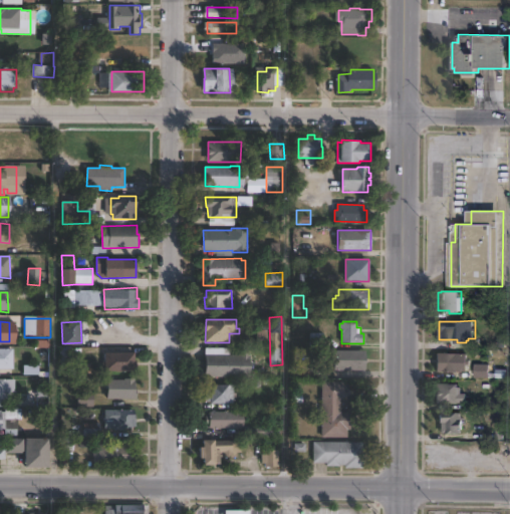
[(14,366),(0,366),(0,348),(15,348),(14,366)]
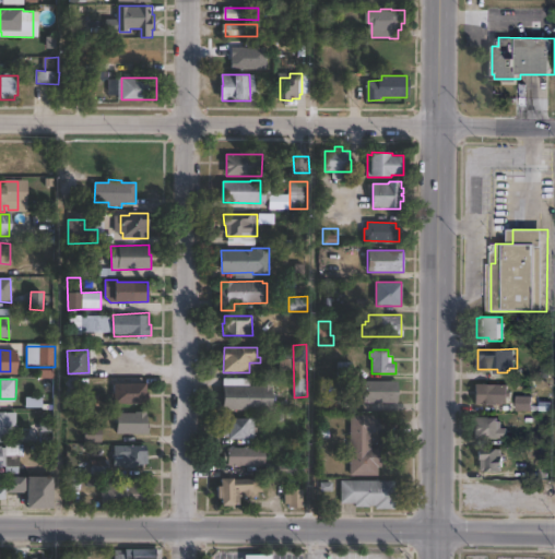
[(77,380),(77,381),(79,381),(80,393),(77,393),(77,400),(66,400),(65,380),(77,380)]
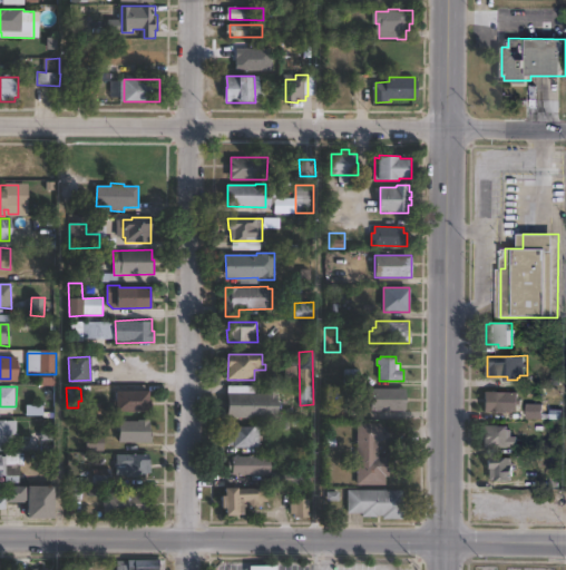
[(406,411),(371,411),(371,389),(406,389),(406,411)]
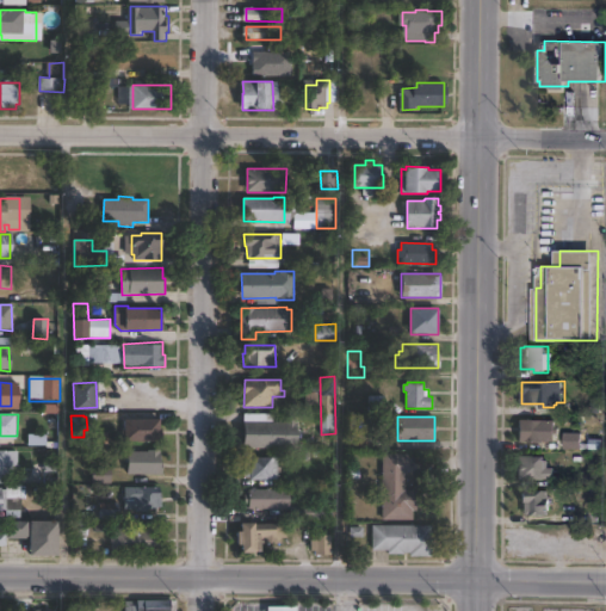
[(160,418),(160,429),(161,429),(162,440),(127,443),(125,419),(160,418)]
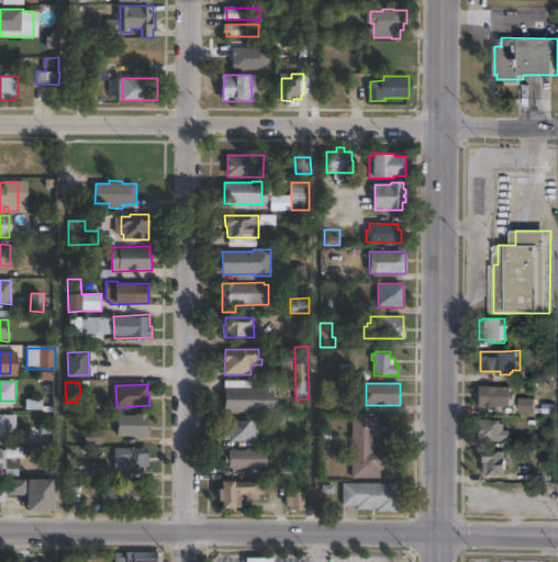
[(272,385),(272,415),(263,415),(263,412),(224,412),(225,388),(263,388),(263,385),(272,385)]
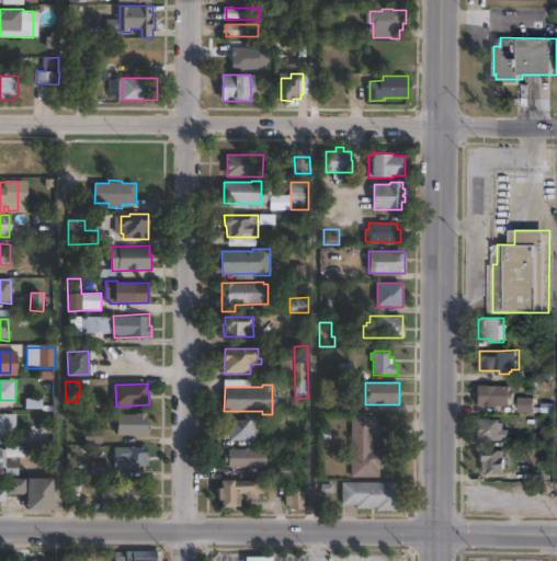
[(513,405),(480,405),(480,386),(513,386),(513,405)]
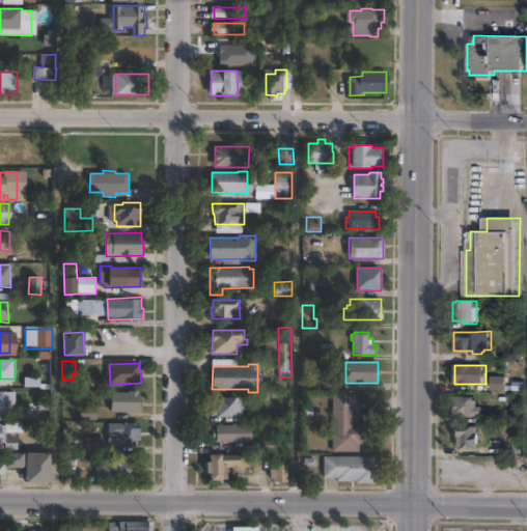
[(141,412),(113,413),(112,393),(129,392),(129,391),(140,390),(141,412)]
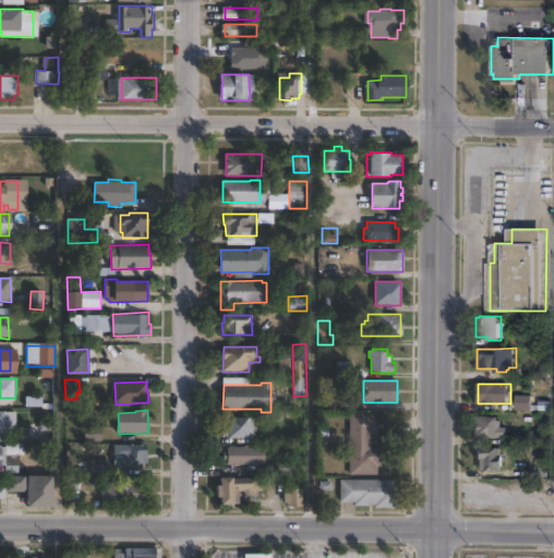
[(7,444),(0,444),(0,412),(14,413),(14,435),(9,435),(8,443),(7,444)]
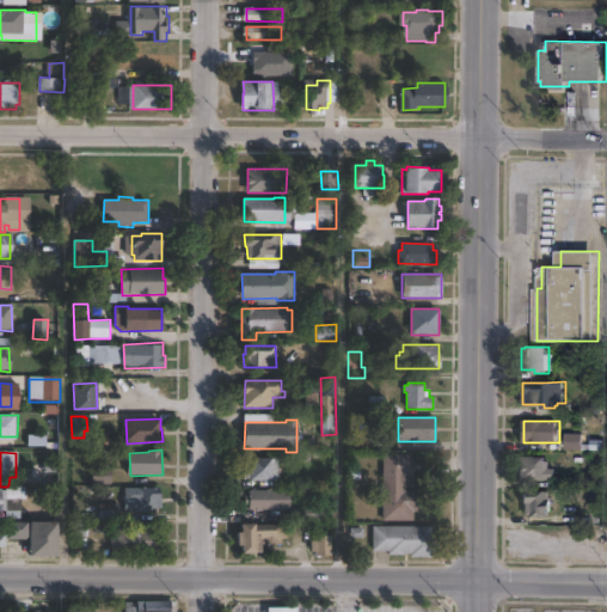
[(406,475),(406,490),(417,490),(417,512),(414,512),(414,520),(384,520),(384,454),(410,454),(410,475),(406,475)]
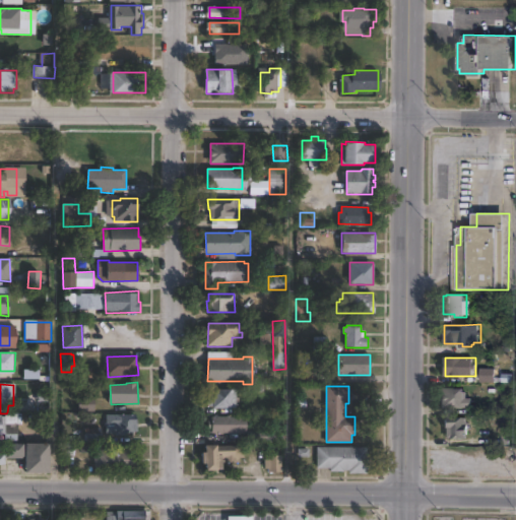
[(466,388),(466,392),(469,392),(469,398),(474,398),(474,406),(467,407),(467,408),(443,408),(443,389),(466,388)]
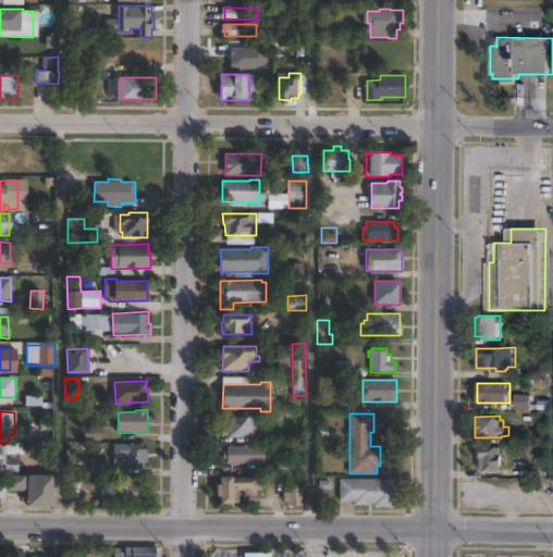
[(253,417),(253,425),(256,425),(256,431),(253,431),(253,436),(228,436),(228,434),(223,434),(223,419),(228,419),(228,417),(253,417)]
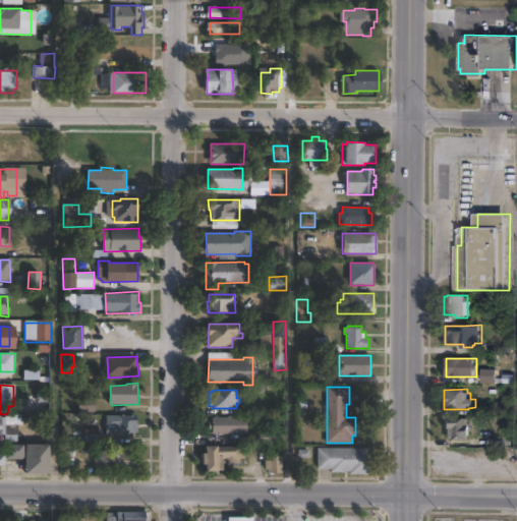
[(96,411),(78,412),(78,399),(96,398),(96,411)]
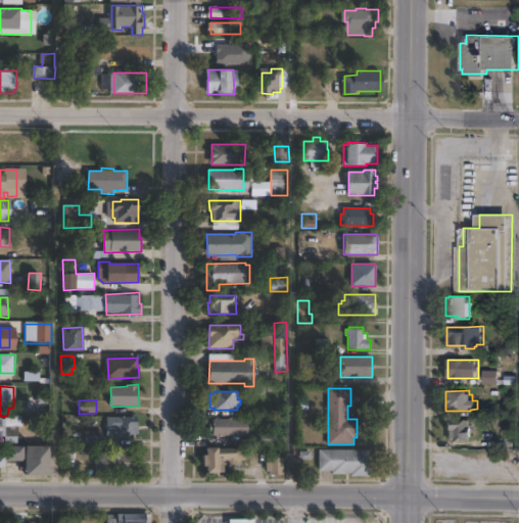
[(135,436),(108,437),(107,417),(137,416),(138,433),(135,433),(135,436)]
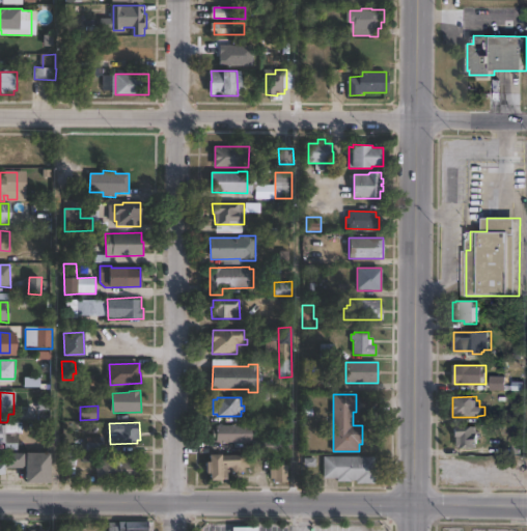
[(17,423),(17,451),(4,451),(3,451),(2,447),(0,447),(0,425),(3,425),(3,423),(17,423)]
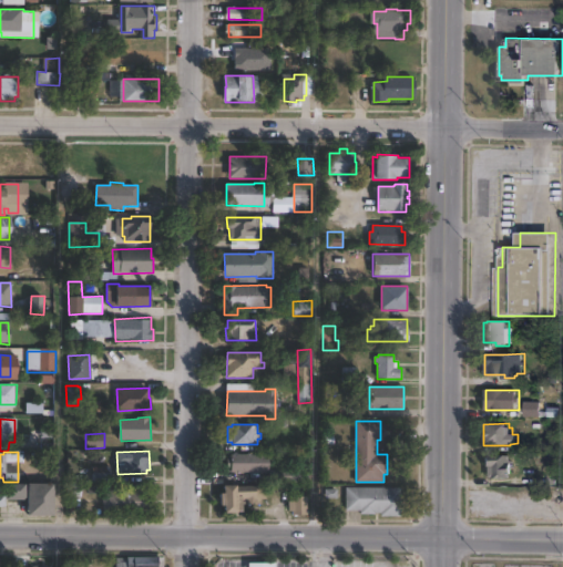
[(268,453),(268,472),(234,473),(234,472),(232,472),(232,467),(227,467),(227,459),(232,459),(232,454),(234,454),(234,453),(268,453)]
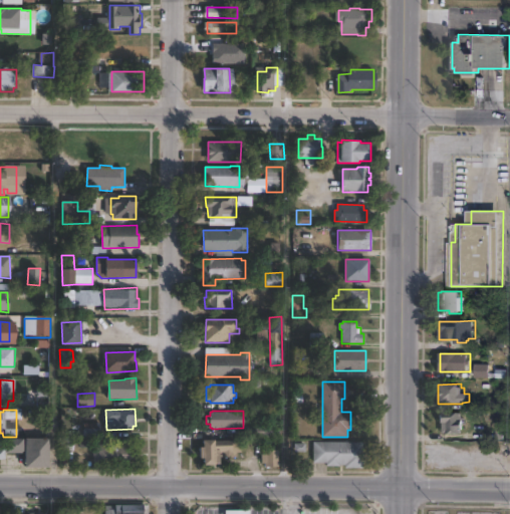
[(464,413),(464,420),(466,420),(466,430),(464,430),(464,433),(443,433),(443,423),(441,423),(441,413),(464,413)]
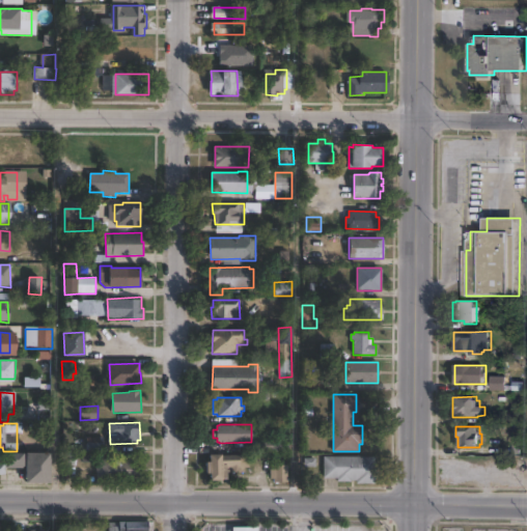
[(264,452),(251,452),(251,442),(253,442),(253,439),(276,439),(277,435),(284,435),(284,452),(264,452)]
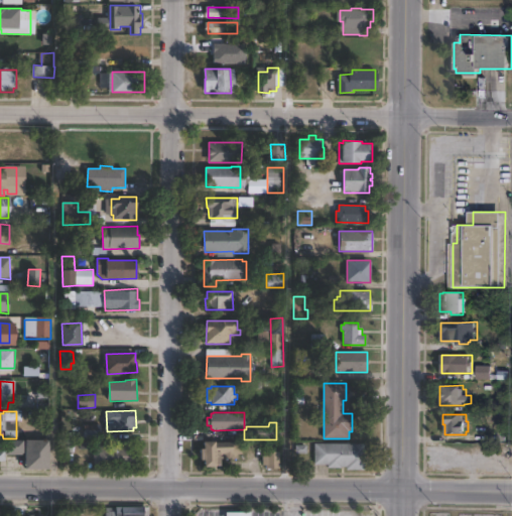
[(101,437),(85,438),(85,425),(100,424),(101,437)]
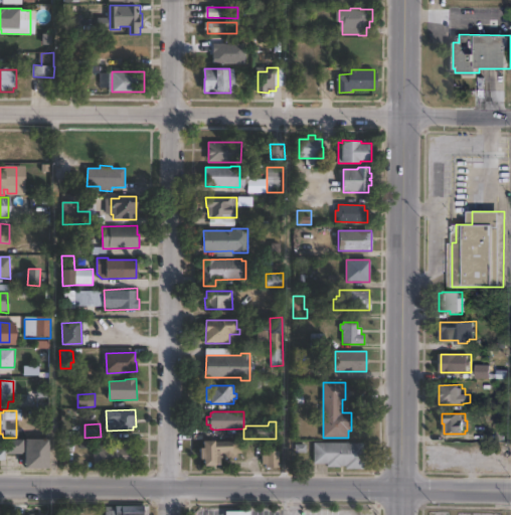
[(48,469),(24,469),(24,440),(47,440),(48,469)]
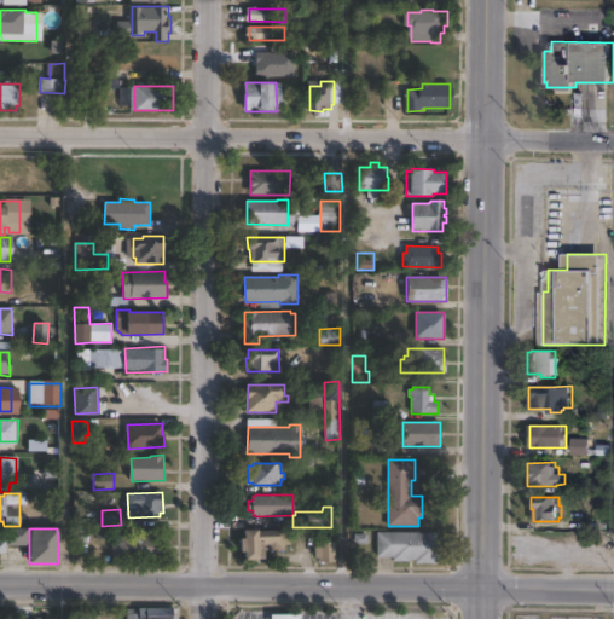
[(0,531),(5,531),(6,530),(25,531),(25,548),(5,548),(5,555),(0,555),(0,531)]
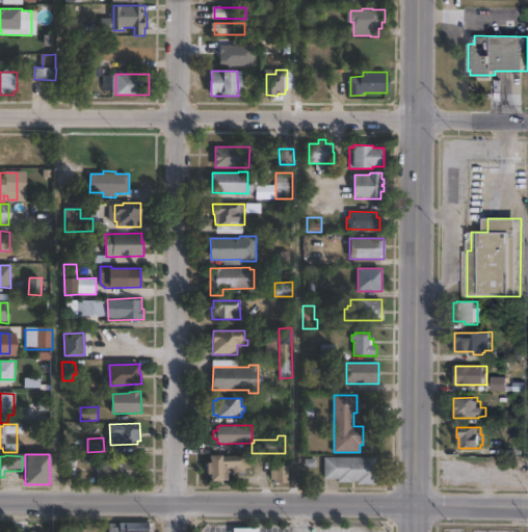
[(227,480),(211,480),(211,456),(249,456),(249,468),(245,468),(245,472),(227,472),(227,480)]
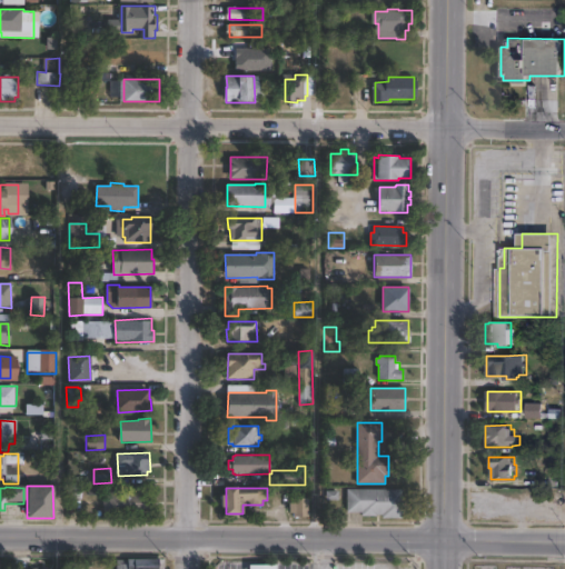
[(403,490),(403,518),(383,518),(383,516),(363,516),(363,512),(348,512),(348,489),(403,490)]
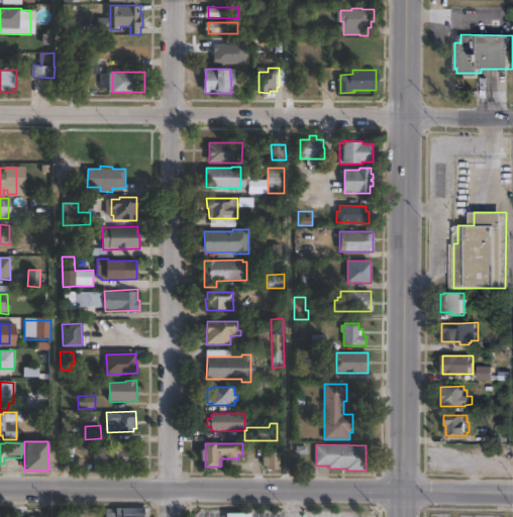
[(137,446),(137,464),(95,467),(95,459),(93,459),(93,453),(95,453),(95,448),(137,446)]
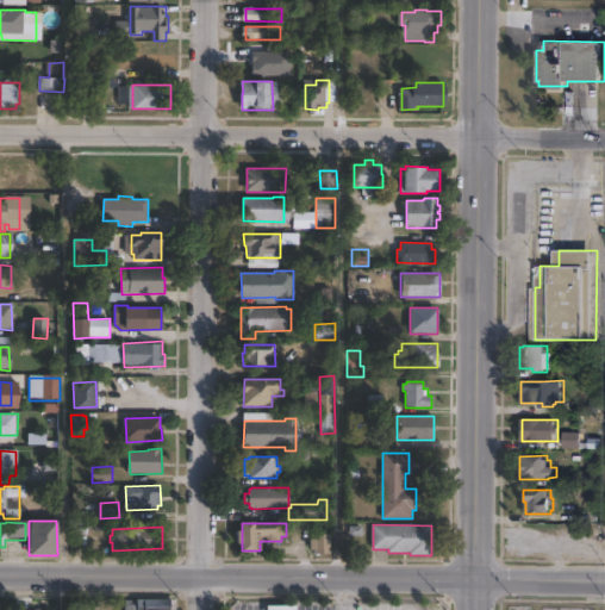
[(330,535),(330,554),(315,554),(315,551),(310,551),(310,539),(315,539),(315,535),(330,535)]
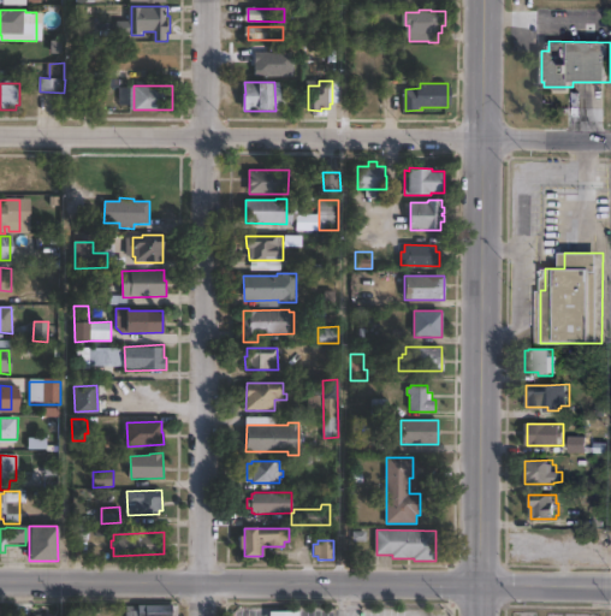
[(181,605),(181,615),(129,615),(130,605),(181,605)]
